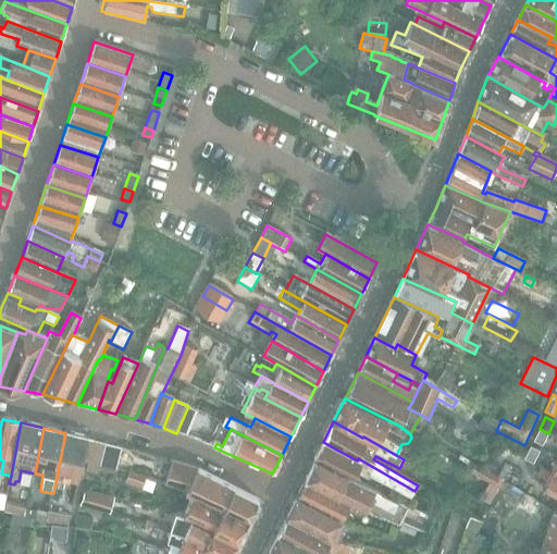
[(533,442),(542,446),(548,434),(540,430),(533,442)]
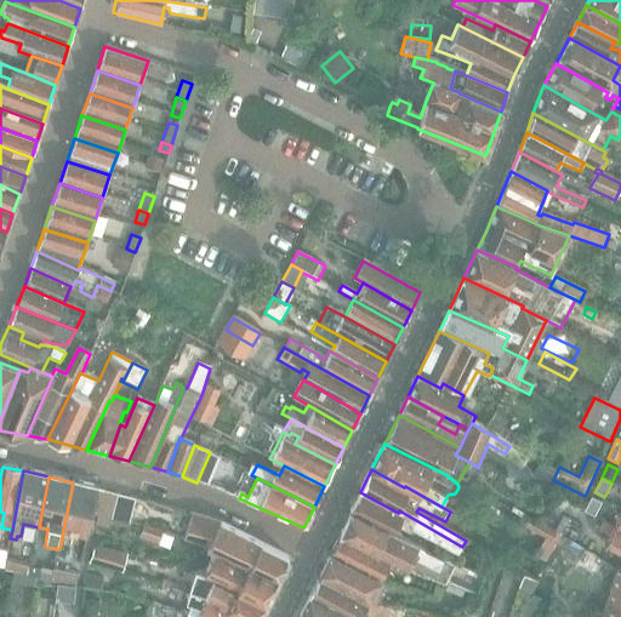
[(73,483),(60,549),(63,550),(64,546),(70,547),(72,533),(86,536),(98,489),(73,483)]
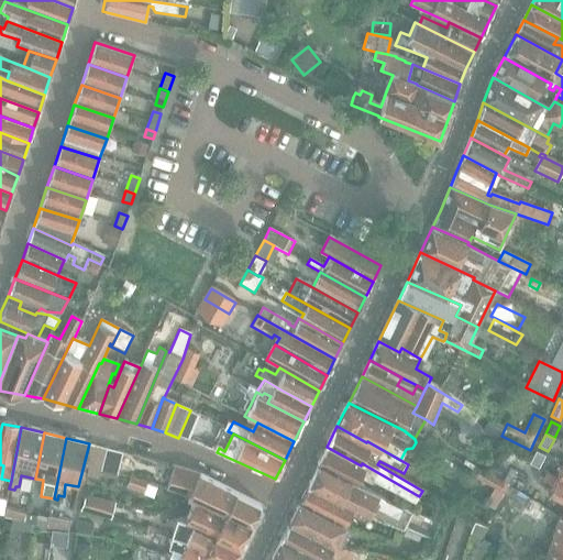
[(98,472),(105,449),(94,446),(86,478),(98,482),(101,473),(98,472)]
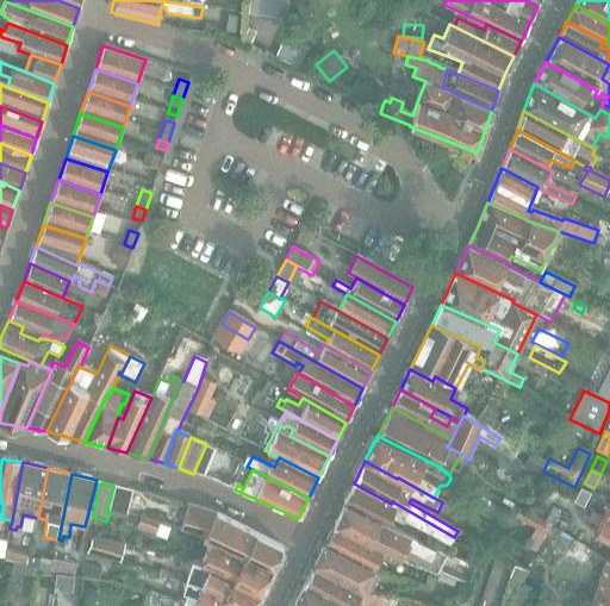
[(450,545),(454,537),(392,501),(391,504),(354,483),(344,503),(386,525),(392,516),(403,520),(403,519),(450,545)]
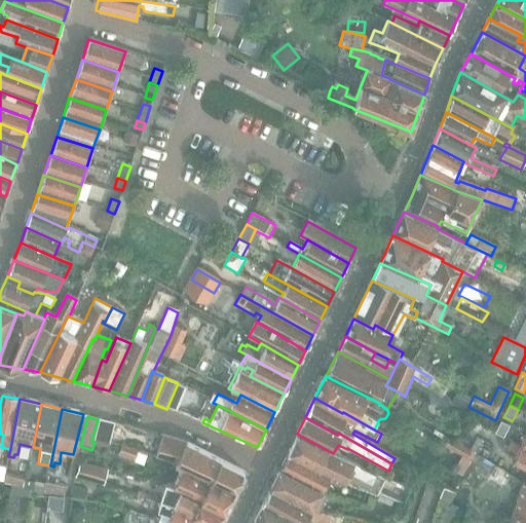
[(91,441),(95,442),(109,445),(115,423),(98,419),(91,441)]
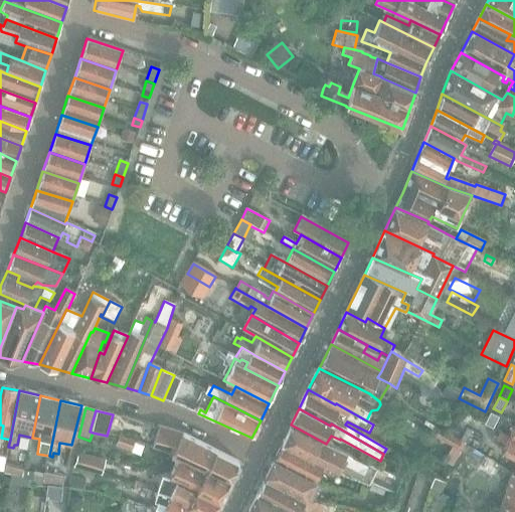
[(485,424),(484,425),(493,430),(498,417),(490,413),(486,421),(485,424)]
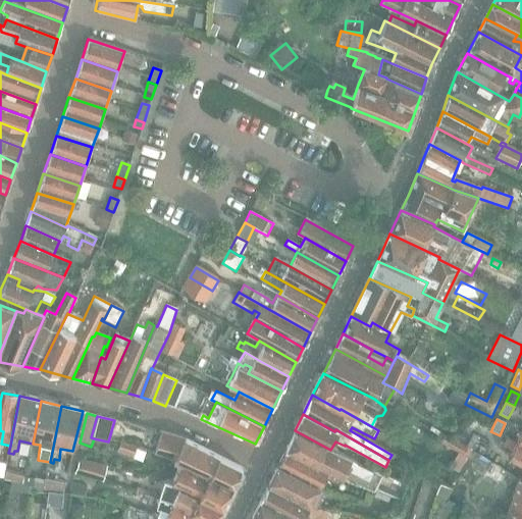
[(360,465),(330,450),(295,430),(286,450),(342,477),(374,492),(376,490),(402,502),(409,486),(360,465)]
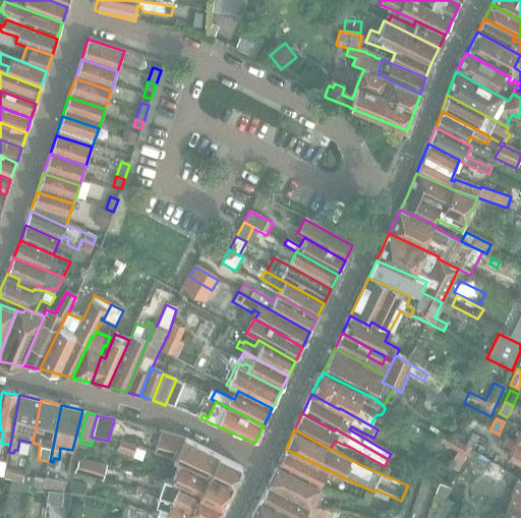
[(180,462),(231,487),(241,468),(187,441),(184,440),(161,433),(154,453),(180,462)]
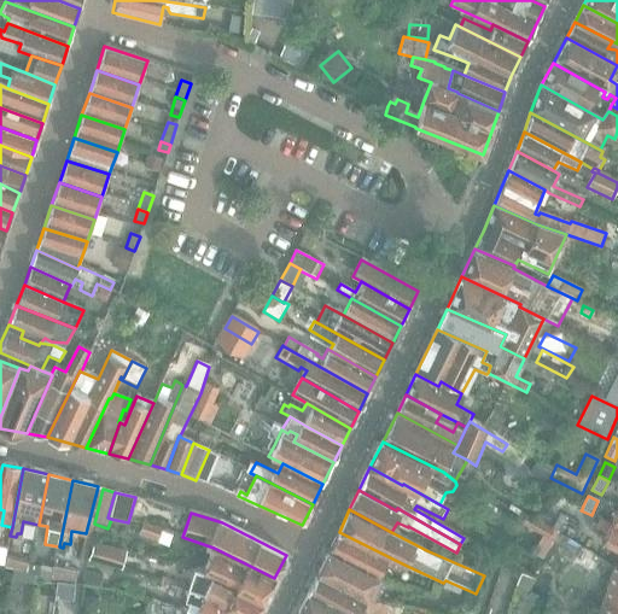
[(559,533),(547,527),(525,515),(520,524),(554,543),(559,533)]
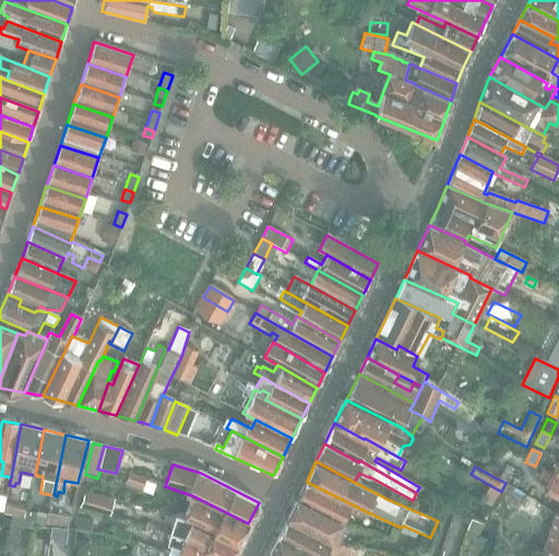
[(495,477),(506,483),(511,473),(500,468),(495,477)]
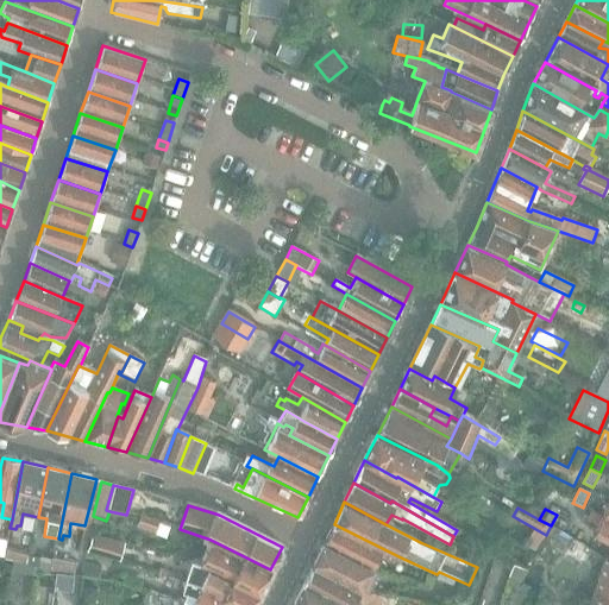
[(608,520),(602,517),(590,511),(585,521),(598,527),(594,535),(608,543),(608,520)]
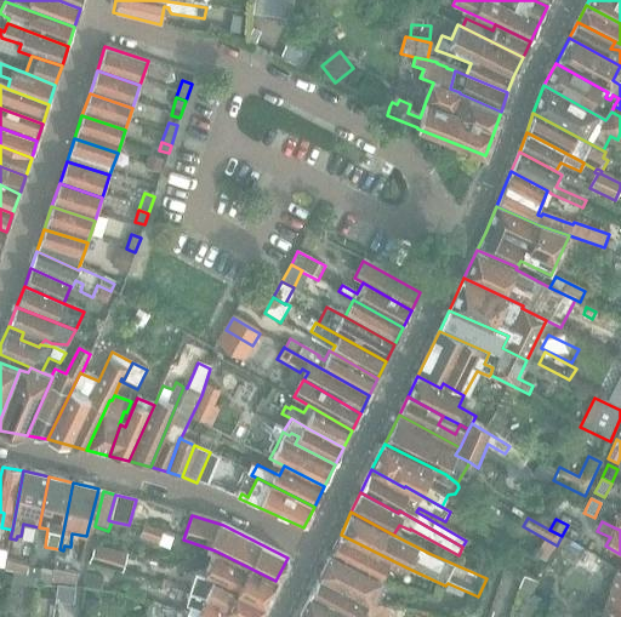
[(402,576),(406,567),(341,535),(330,554),(381,576),(386,567),(402,576)]
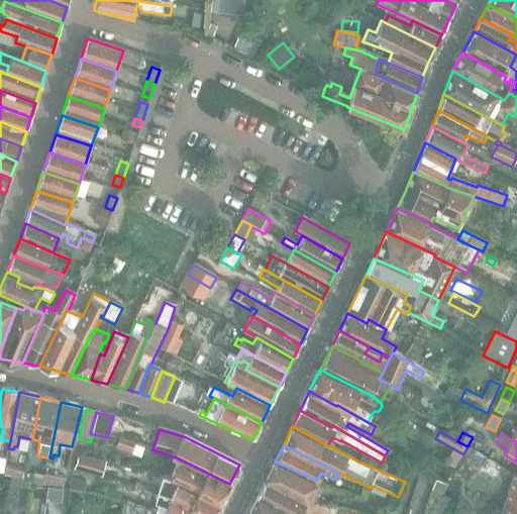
[(91,475),(95,459),(80,454),(75,470),(91,475)]
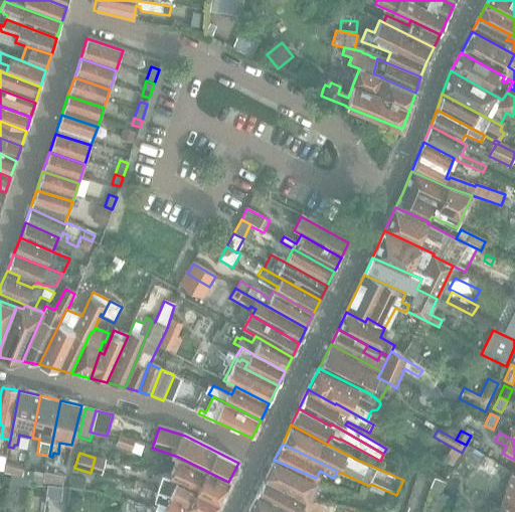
[(219,502),(228,482),(178,457),(168,476),(219,502)]
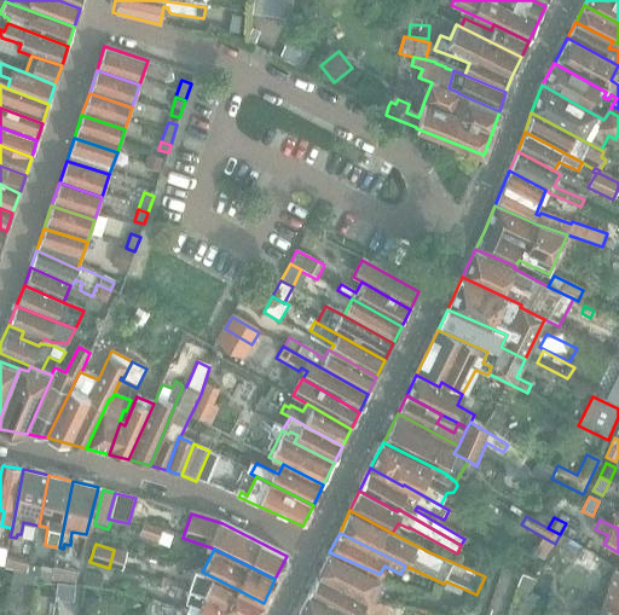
[(583,549),(574,567),(603,584),(612,568),(583,549)]
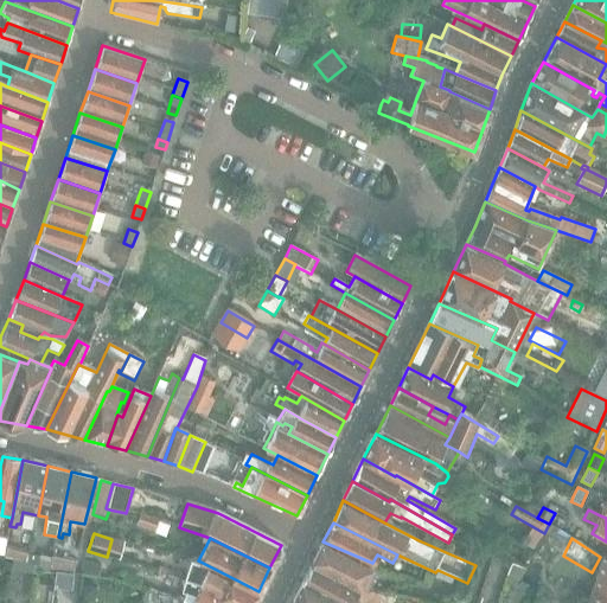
[(381,566),(372,563),(323,541),(313,563),(362,585),(369,571),(377,576),(381,566)]
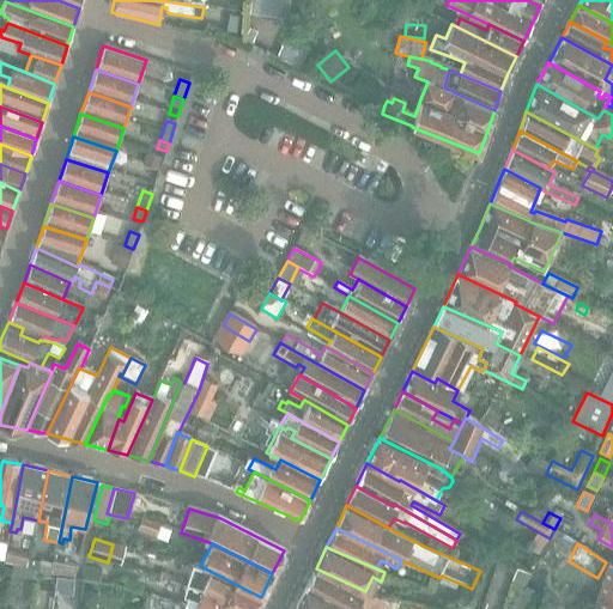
[(13,566),(26,568),(29,558),(6,554),(4,564),(13,566)]
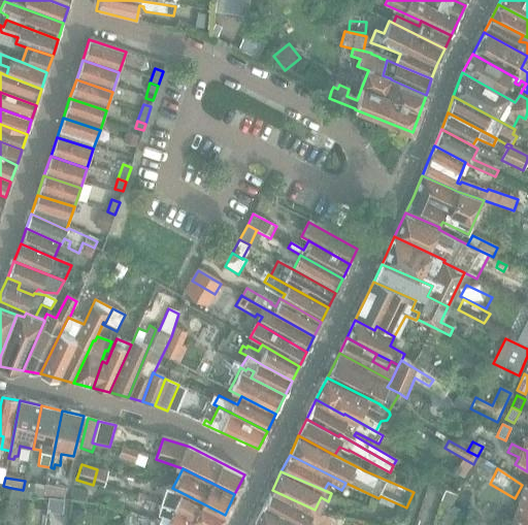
[(43,497),(45,485),(31,483),(29,492),(33,492),(32,497),(43,499),(43,497)]
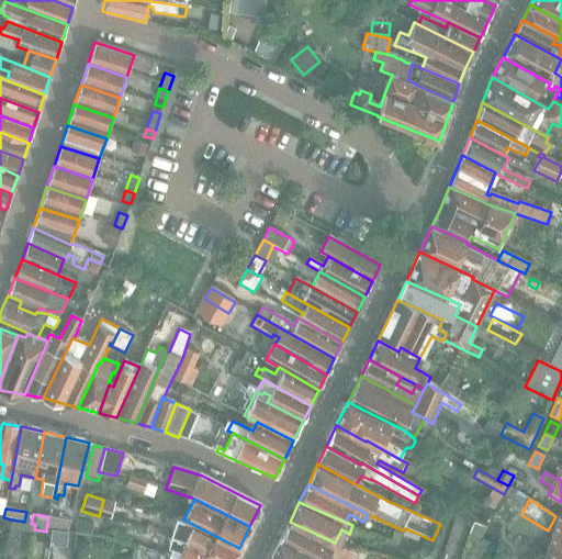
[(48,516),(46,529),(68,534),(70,521),(48,516)]
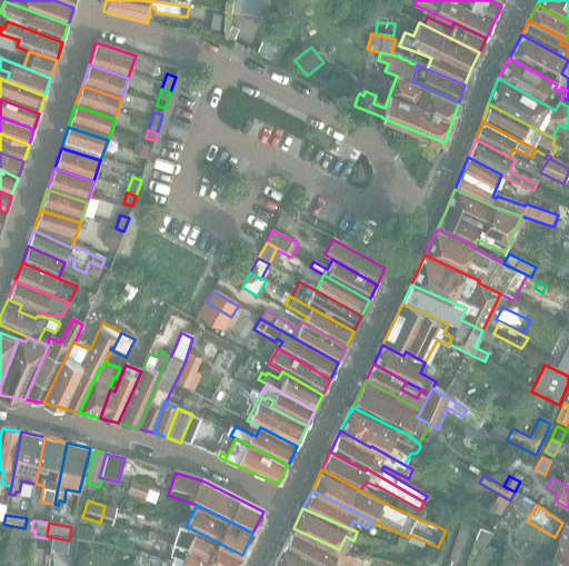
[(568,565),(568,525),(566,523),(552,565),(568,565)]
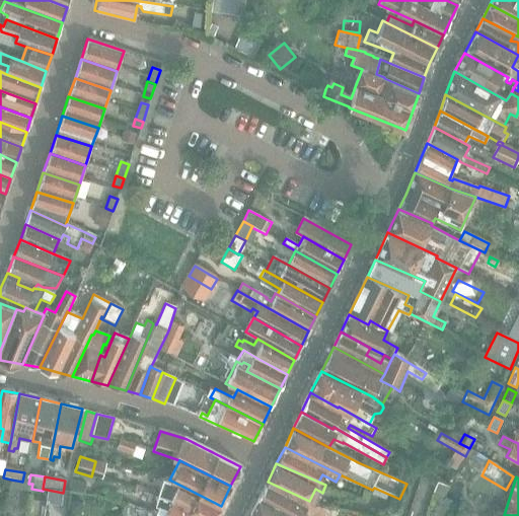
[(216,515),(221,506),(169,480),(162,478),(160,487),(157,496),(169,499),(204,515),(216,515)]
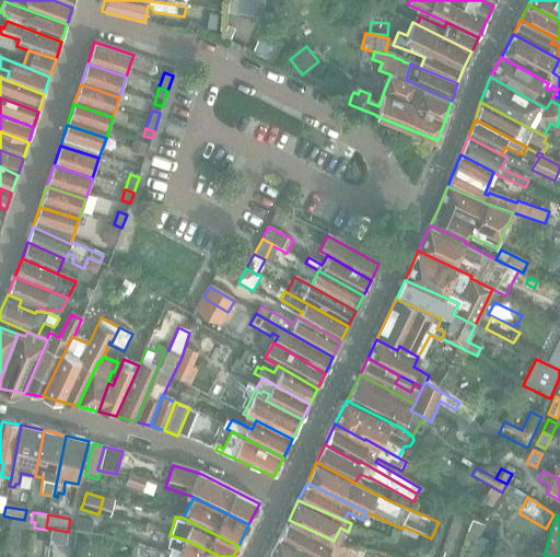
[(35,522),(31,522),(24,520),(12,518),(11,528),(34,532),(34,528),(35,522)]
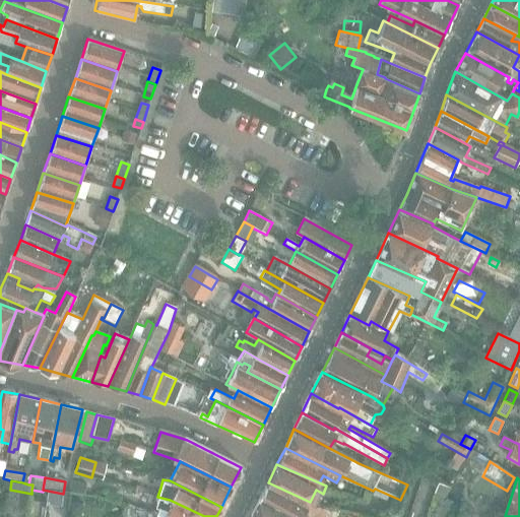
[(326,516),(329,511),(310,502),(268,482),(259,500),(291,516),(303,516),(305,512),(314,516),(326,516)]
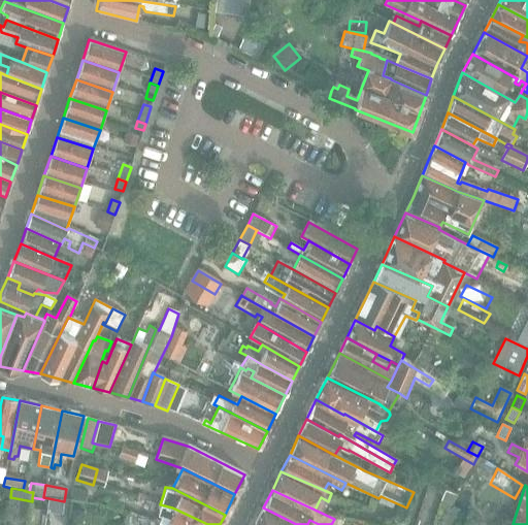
[(207,524),(172,507),(160,504),(158,514),(162,515),(158,524),(207,524)]
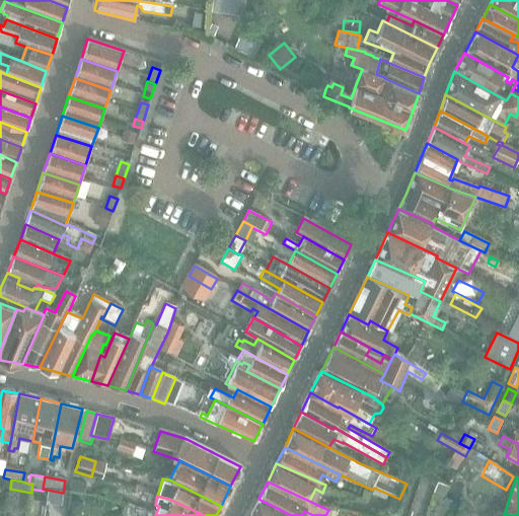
[(291,515),(258,499),(250,515),(291,515)]
